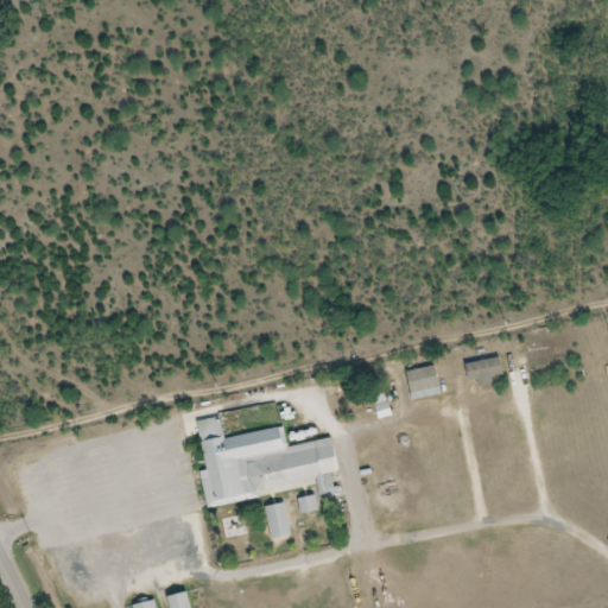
[(525,344),(525,369),(562,369),(562,344),(525,344)]
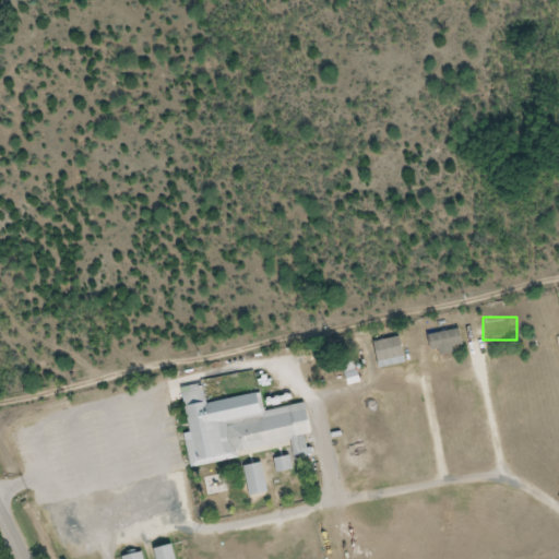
[(429,334),(432,354),(451,351),(451,347),(462,345),(459,330),(429,334)]
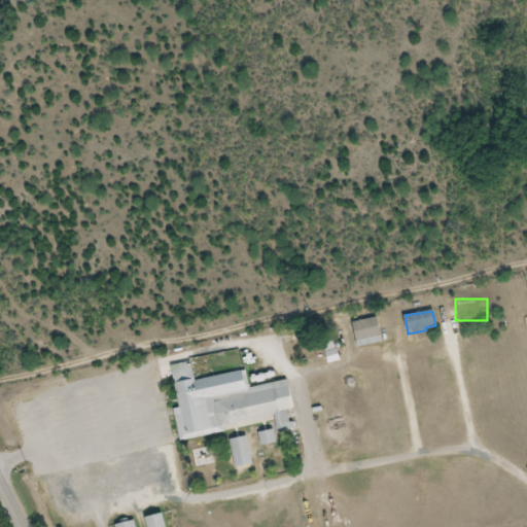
[(384,343),(382,318),(355,321),(358,346),(384,343)]
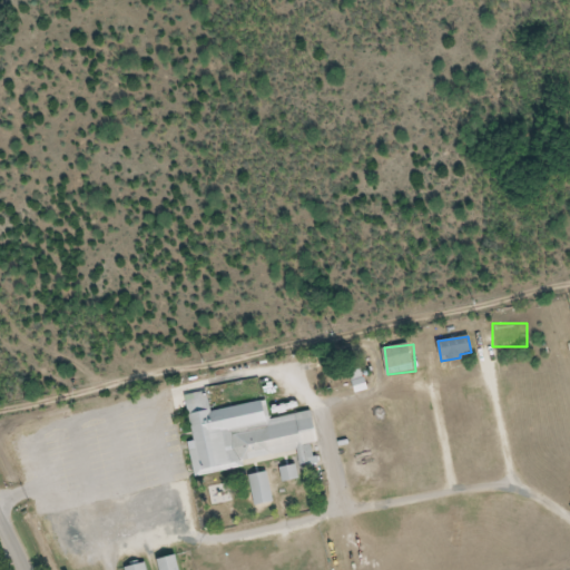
[(197,471),(301,457),(302,465),(318,463),(315,442),(321,442),(316,411),(272,418),(269,402),(213,410),(209,392),(187,395),(197,471)]
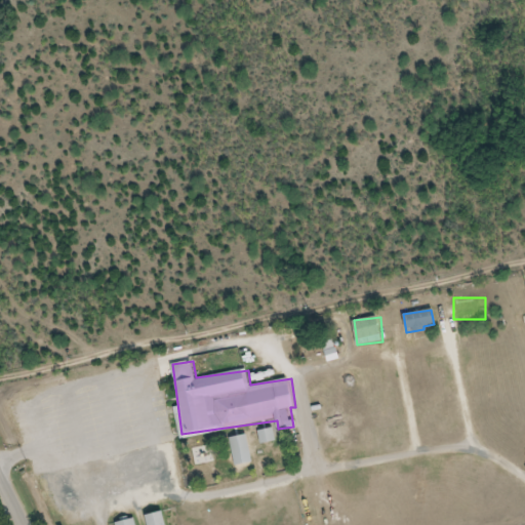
[(263,442),(275,442),(275,440),(271,440),(271,431),(263,432),(263,442)]
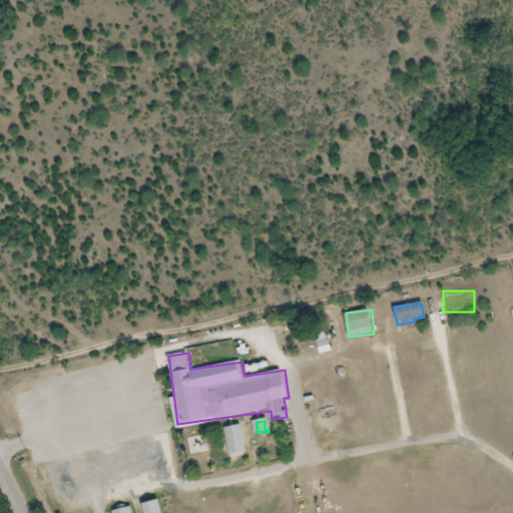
[(145,512),(162,512),(159,500),(143,504),(145,512)]
